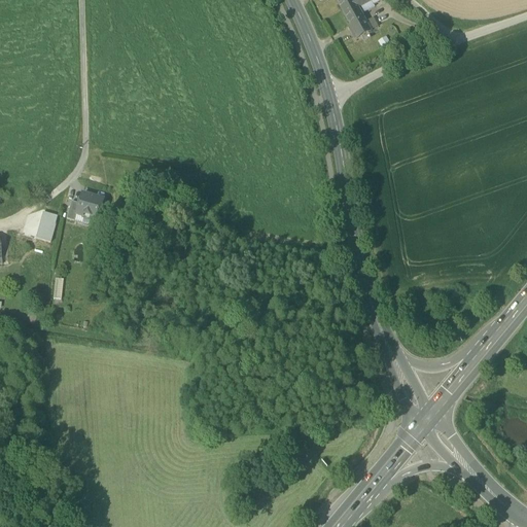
[(336,0),(342,10),(361,0),(336,0)]
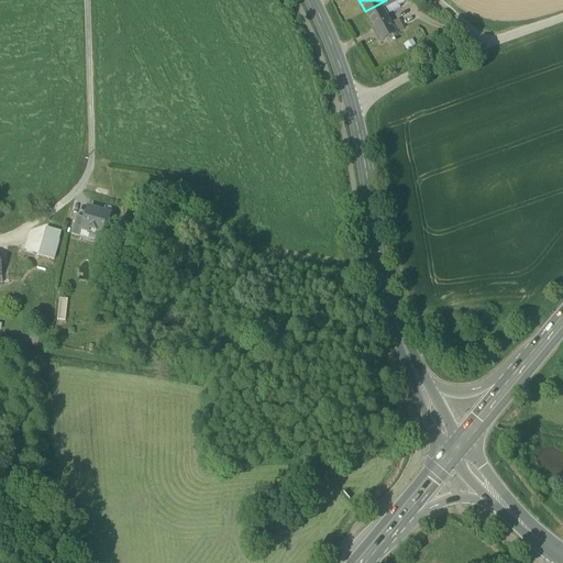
[(386,0),(365,11),(374,28),(375,29),(389,20),(387,15),(384,9),(397,2),(395,0),(386,0)]
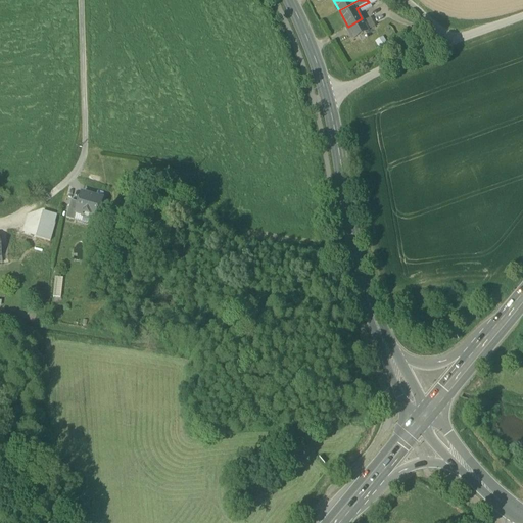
[(357,8),(360,14),(372,7),(371,5),(371,6),(369,2),(357,8)]
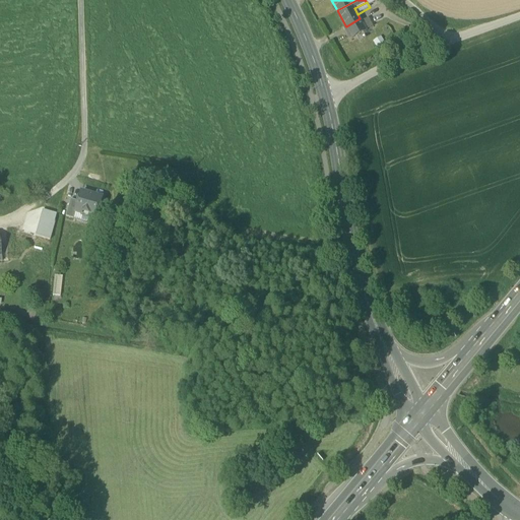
[(367,31),(360,18),(346,26),(345,25),(343,26),(350,40),(367,31)]
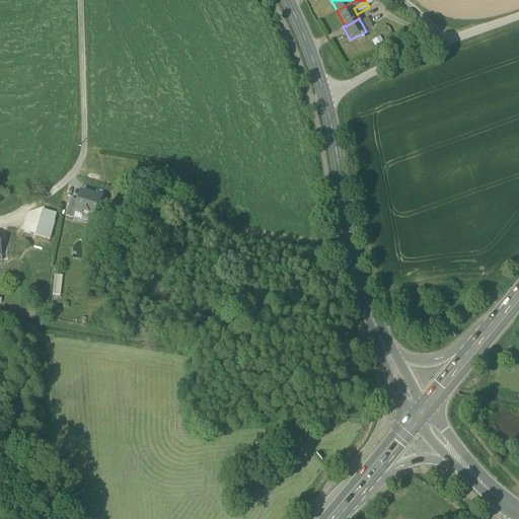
[(76,212),(96,218),(102,198),(81,192),(79,202),(76,212)]
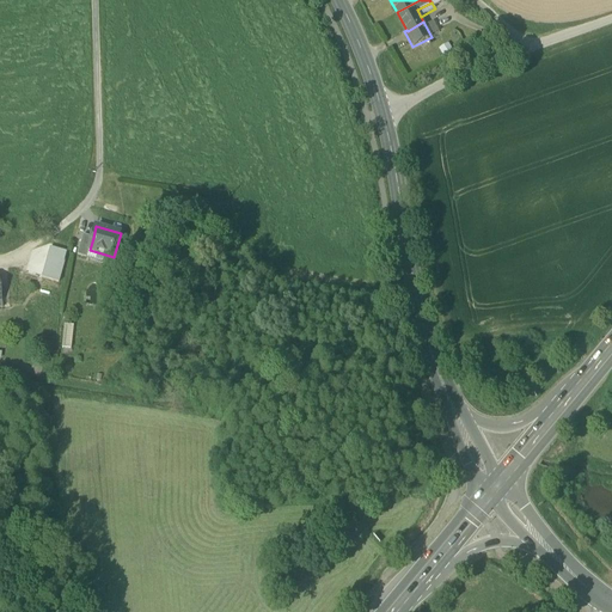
[(78,256),(87,258),(90,250),(93,238),(84,236),(78,256)]
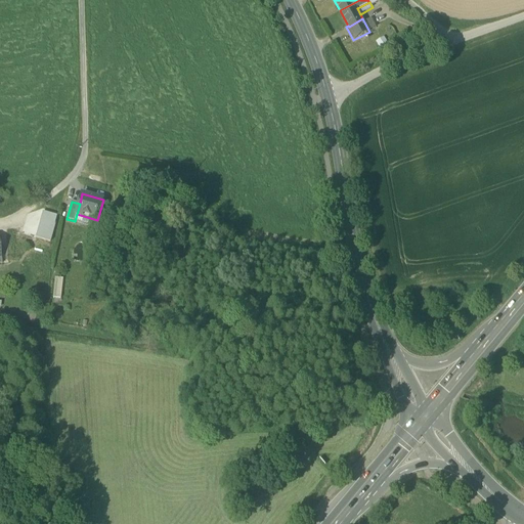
[(36,241),(48,245),(58,212),(44,208),(36,241)]
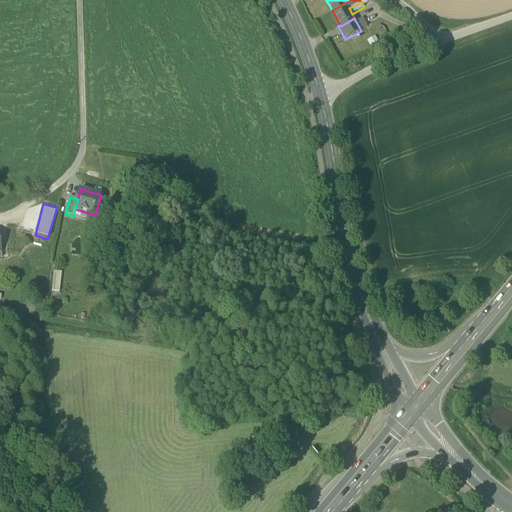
All buildings are outlined.
